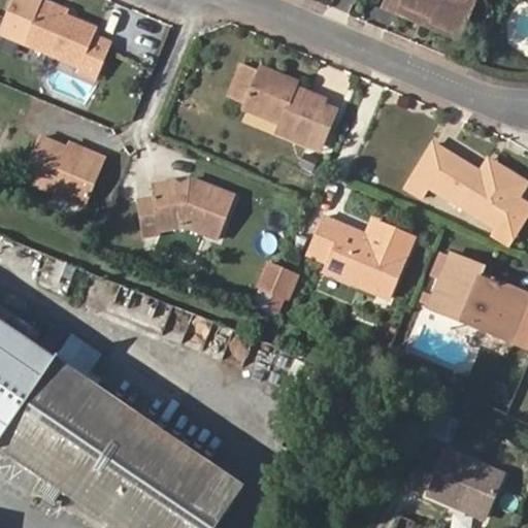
[(25,45),(37,15),(41,7),(42,3),(33,0),(15,0),(1,35),(25,45)]
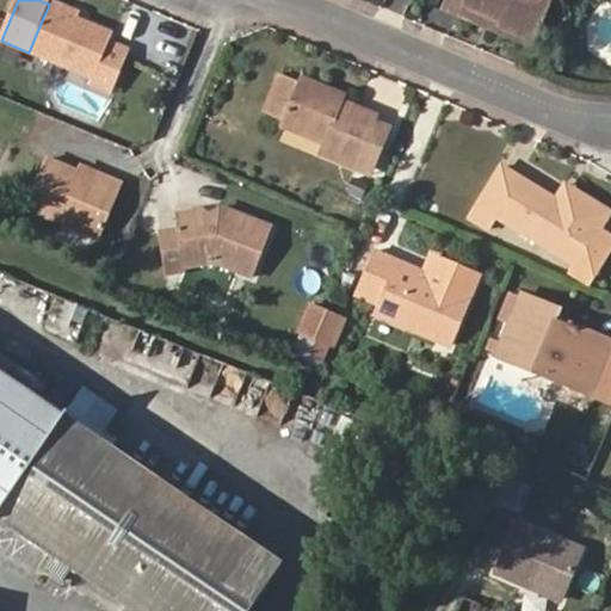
[(500,29),(538,45),(547,24),(543,20),(549,6),(554,7),(556,0),(449,0),(444,13),(462,20),(468,7),(503,23),(500,29)]
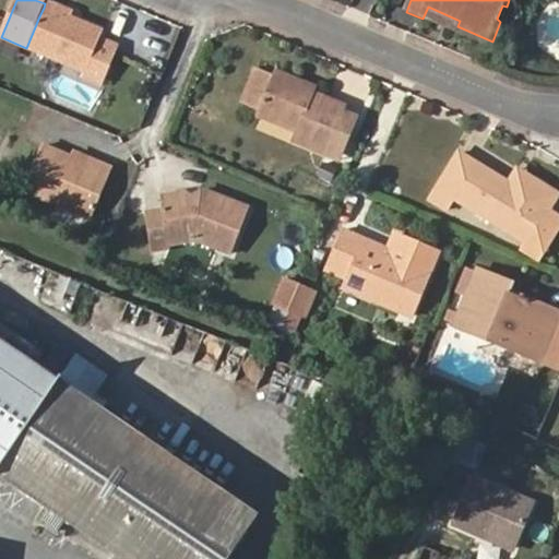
[(490,47),(492,42),(458,26),(460,21),(428,7),(423,19),(490,47)]
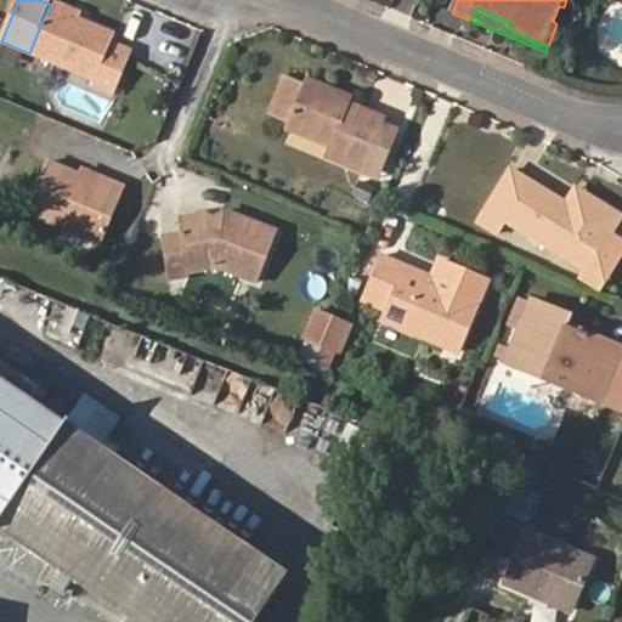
[(49,9),(44,18),(77,32),(80,23),(49,9)]
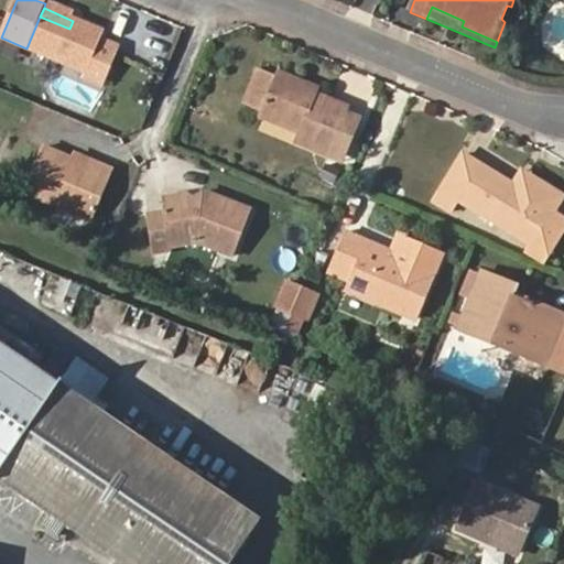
[(105,88),(118,56),(97,47),(99,42),(69,29),(40,17),(26,49),(87,74),(84,80),(105,88)]
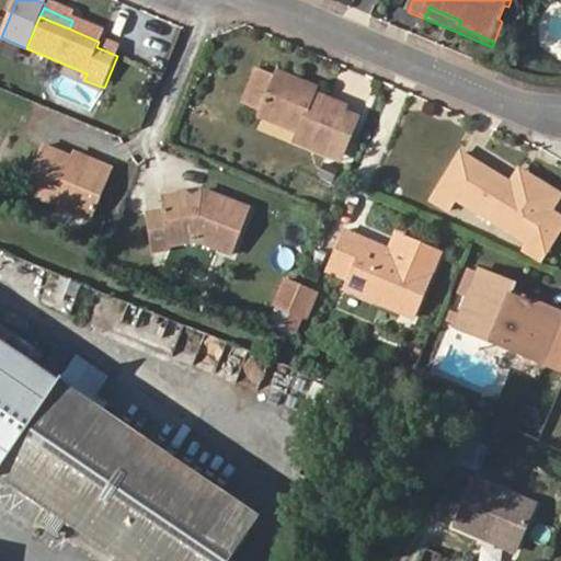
[(172,36),(157,30),(148,49),(163,56),(172,36)]
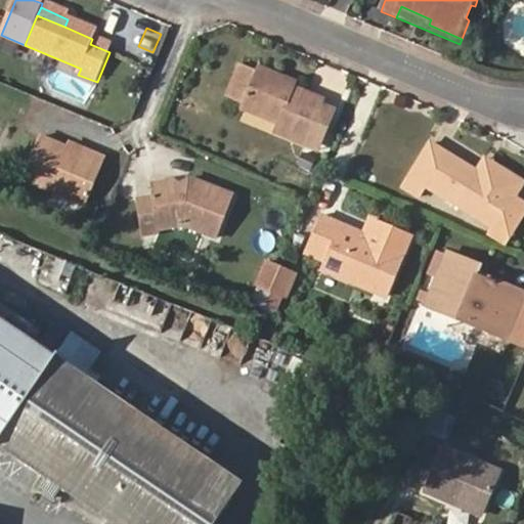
[(288,88),(291,81),(263,69),(245,112),(281,126),(277,134),(309,146),(320,151),(338,108),(326,104),(297,92),(288,88)]
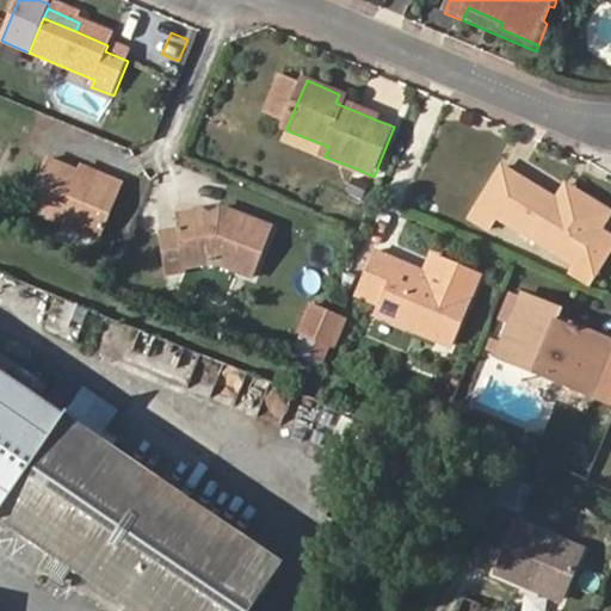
[(350,100),(339,94),(335,103),(346,107),(350,100)]
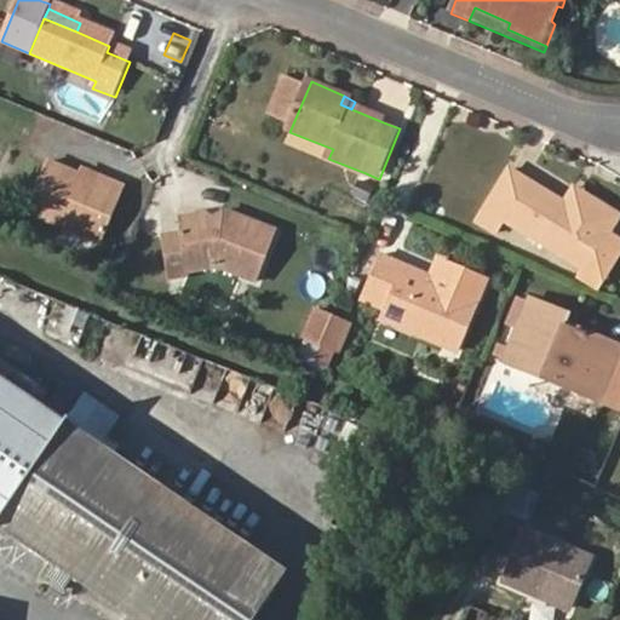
[(102,187),(80,177),(45,164),(26,211),(103,242),(125,187),(105,179),(102,187)]
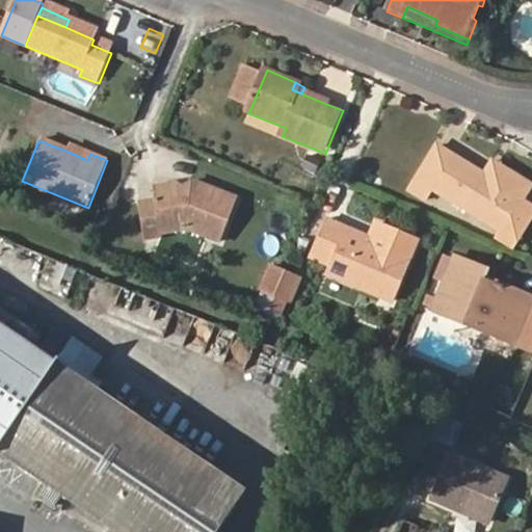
[(71,145),(69,152),(87,160),(90,154),(71,145)]
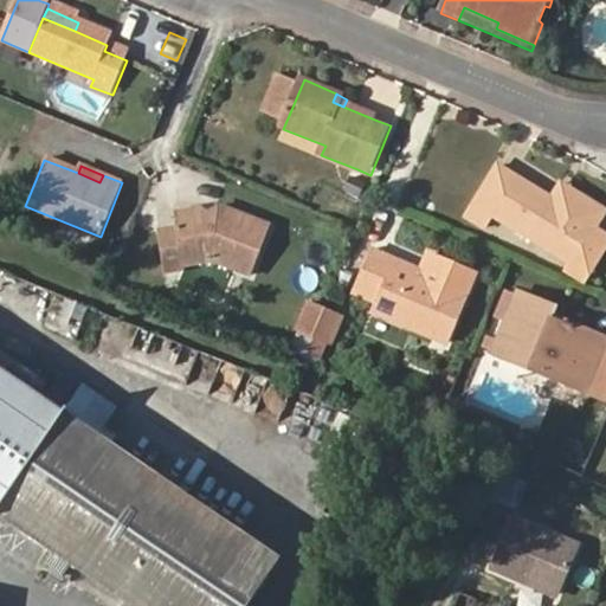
[(559,207),(552,204),(497,171),(466,220),(485,232),(492,220),(572,269),(567,276),(582,285),(605,244),(605,239),(594,232),(604,216),(567,193),(559,207)]
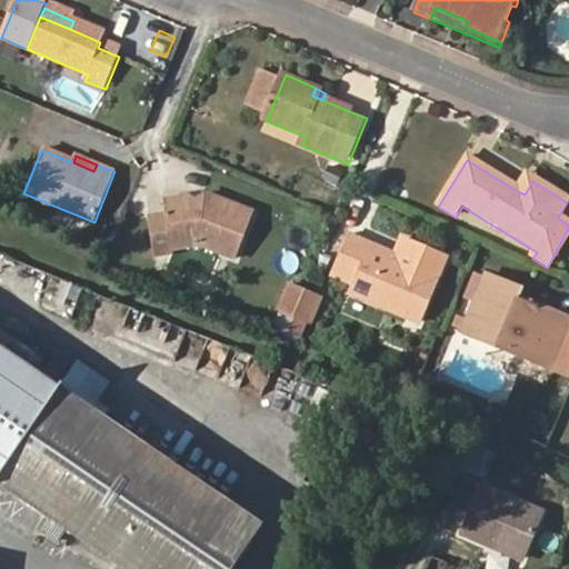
[(337,186),(342,172),(335,169),(329,182),(337,186)]
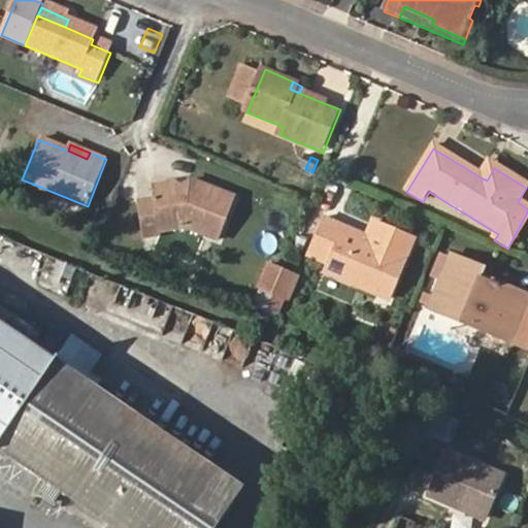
[(323,162),(318,160),(312,172),(318,174),(323,162)]
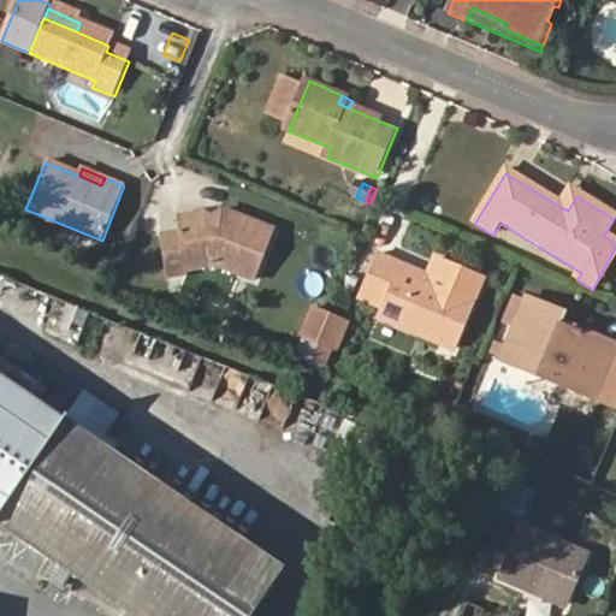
[(569,191),(561,207),(568,211),(576,196),(569,191)]
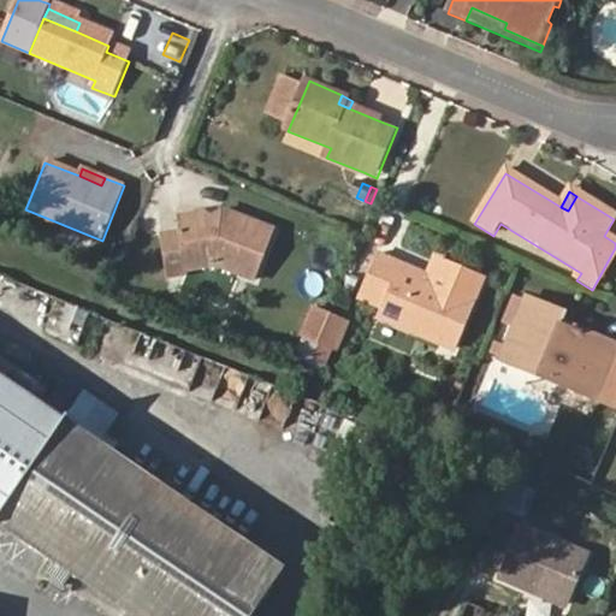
[(224,212),(181,217),(182,232),(163,236),(171,279),(190,277),(189,270),(212,267),(254,284),(276,232),(224,212)]
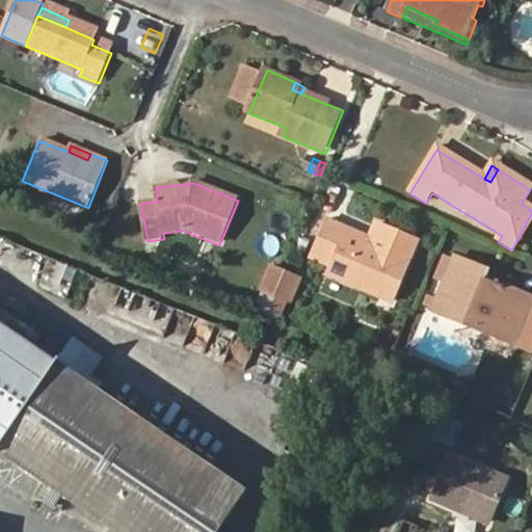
[(347,236),(349,231),(326,220),(310,258),(330,267),(327,275),(392,304),(409,264),(418,244),(384,230),(378,243),(376,249),(347,236)]
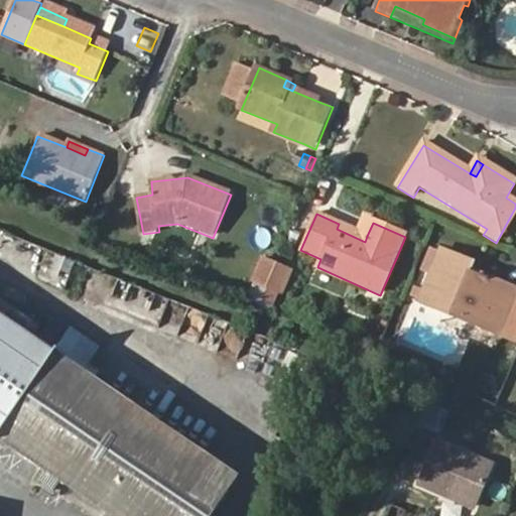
[(367,236),(339,224),(337,229),(365,242),(367,236)]
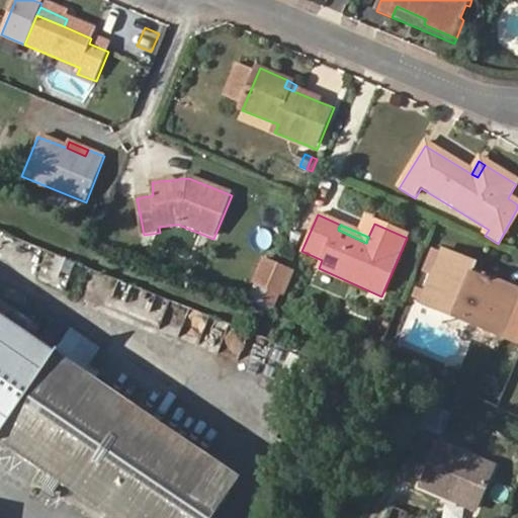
[(471,279),(476,269),(476,266),(444,252),(422,304),(504,337),(517,303),(517,292),(484,278),(482,283),(471,279)]
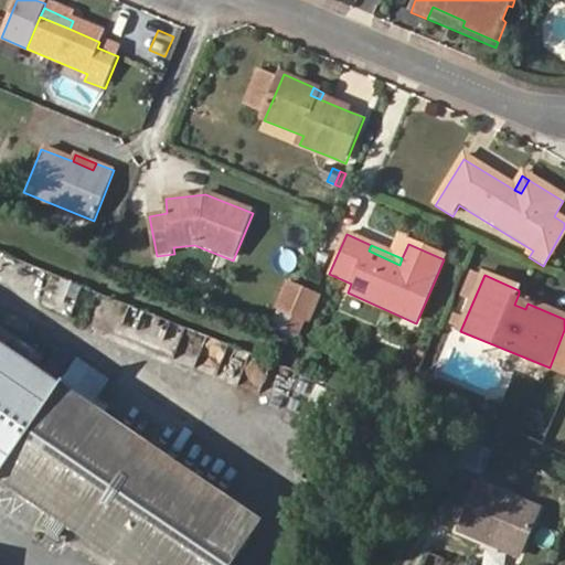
[(280,302),(296,308),(306,285),(290,279),(280,302)]
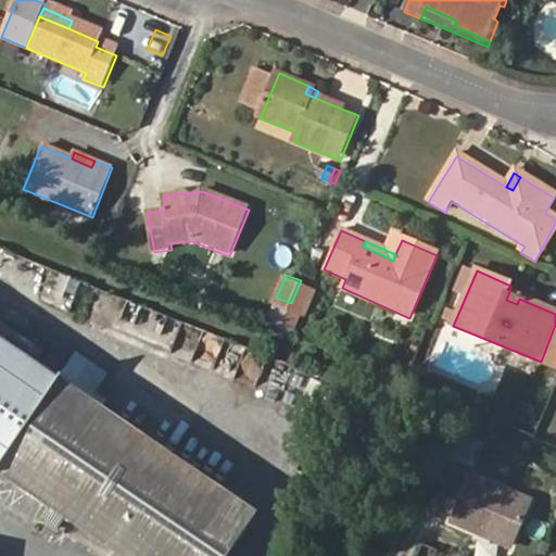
[(301,280),(291,303),(306,310),(315,287),(301,280)]
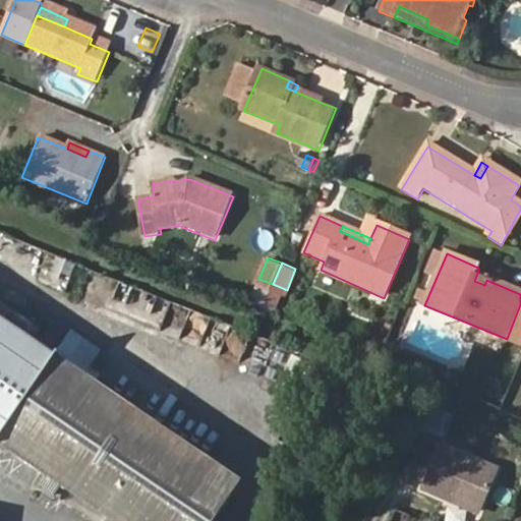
[(488,276),(478,271),(474,281),(484,285),(486,280),(488,276)]
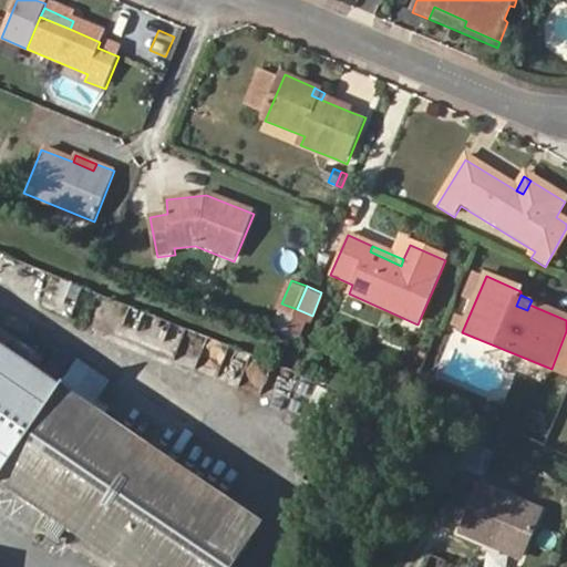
[(214,339),(202,373),(255,392),(267,359),(214,339)]
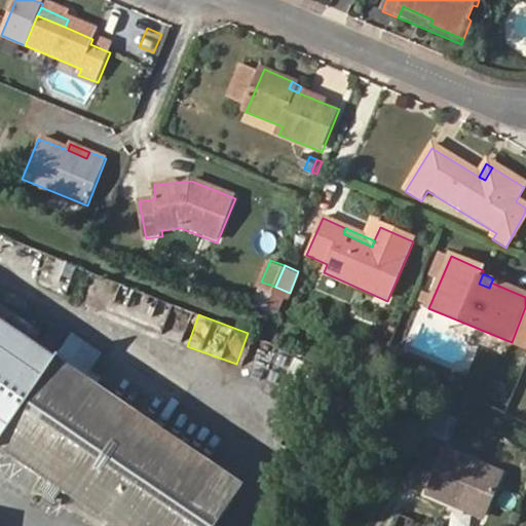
[(0,438),(54,354),(0,317),(0,438)]
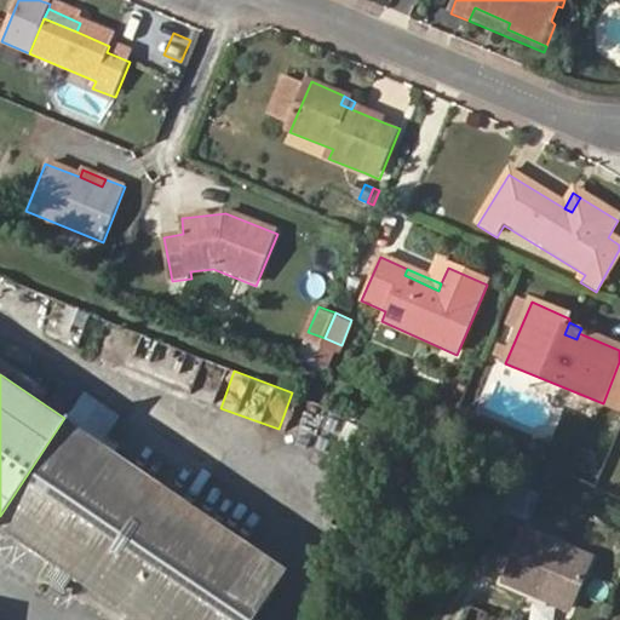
[(64,418),(0,516),(0,532),(130,619),(256,619),(288,572),(64,418)]
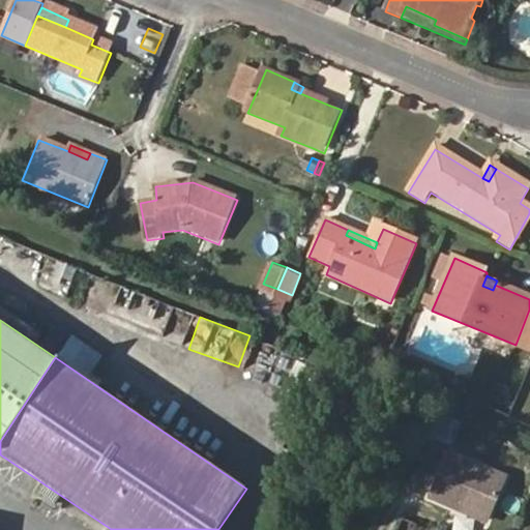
[(478,525),(496,481),(441,459),(422,502),(478,525)]
